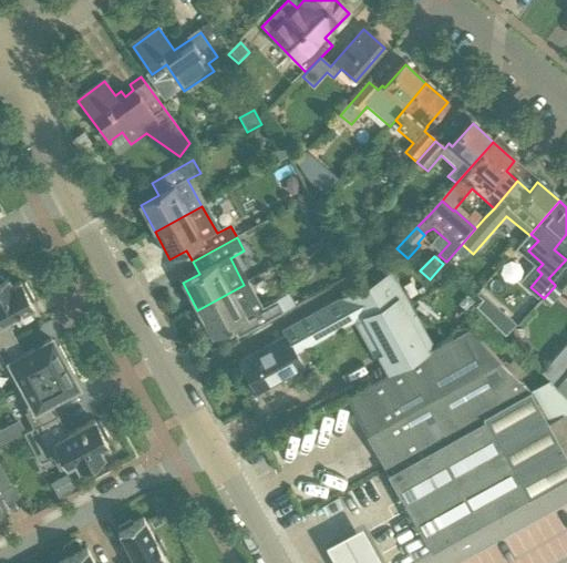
[(566,272),(555,285),(555,286),(566,295),(566,293),(566,272)]
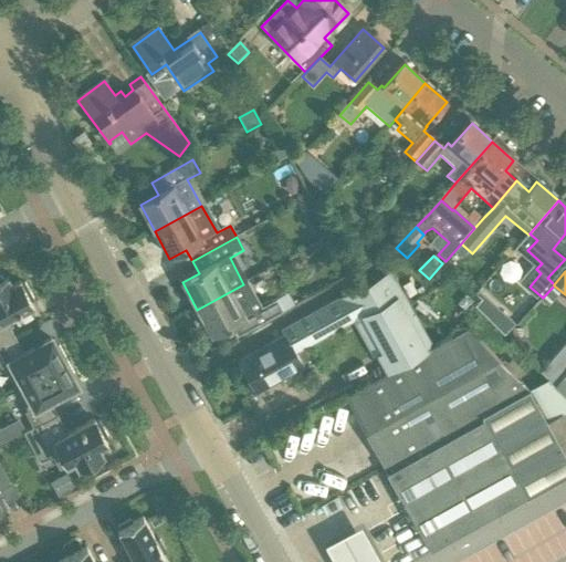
[(286,336),(296,354),(357,321),(387,376),(435,350),(391,273),(282,333),(284,337),(286,336)]
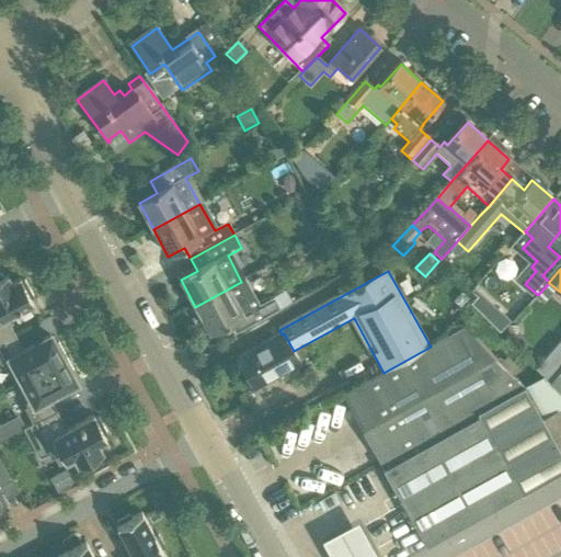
[(0,343),(15,336),(6,319),(33,305),(31,300),(34,299),(25,283),(22,284),(20,281),(12,285),(8,277),(4,280),(2,276),(0,276),(0,343)]
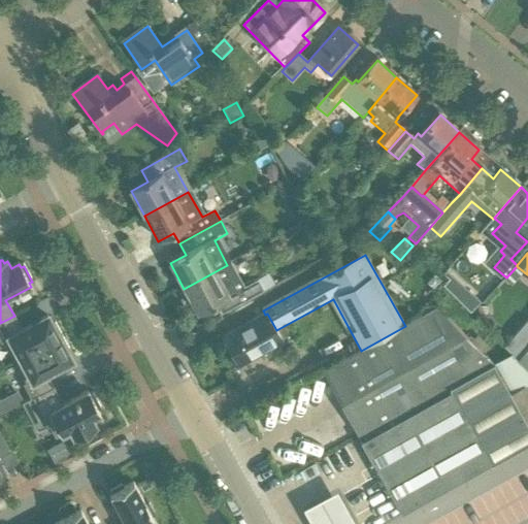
[(382,264),(373,268),(381,280),(389,275),(382,264)]
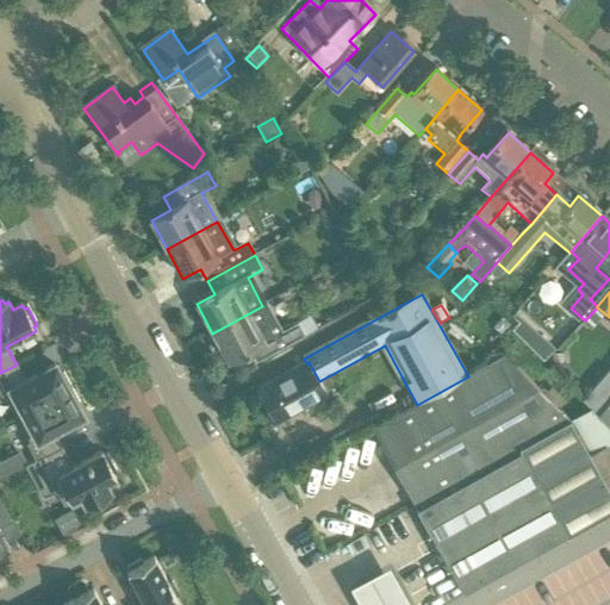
[(228,362),(249,351),(256,365),(305,338),(298,323),(277,334),(262,306),(212,334),(228,362)]
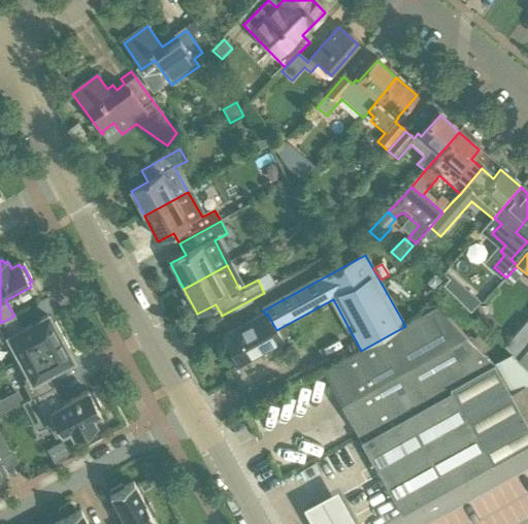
[(466,292),(457,301),(471,315),(481,305),(466,292)]
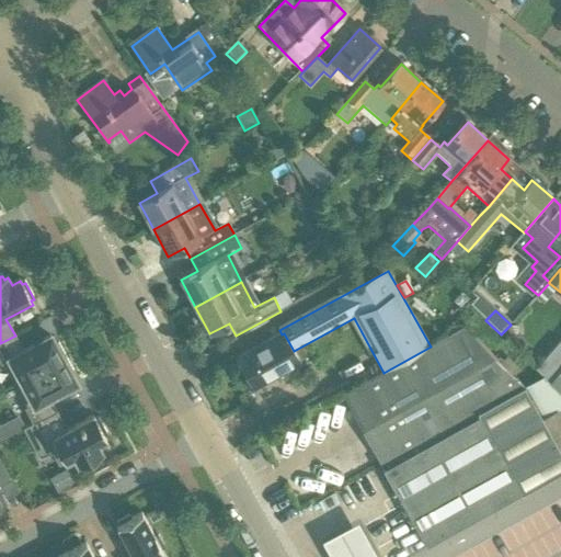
[(384,373),(342,396),(381,467),(477,415),(525,388),(465,328),(384,373)]
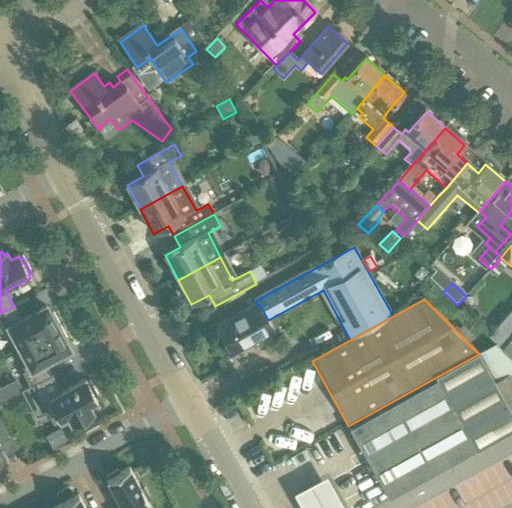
[(257,305),(217,328),(223,340),(221,341),(227,354),(230,353),(232,356),(275,332),(268,320),(259,304),(257,305)]
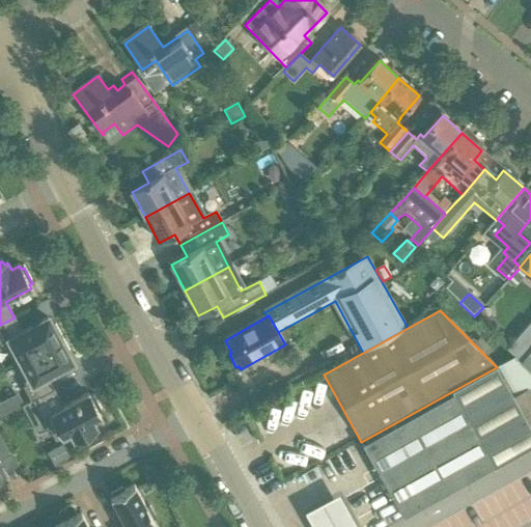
[(18,364),(63,340),(55,326),(53,328),(48,320),(23,334),(15,317),(0,325),(0,343),(1,347),(4,344),(15,366),(18,364)]
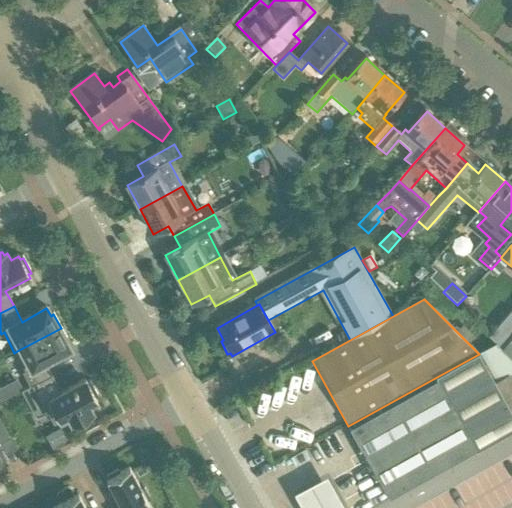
[(511,313),(489,338),(511,360),(511,313)]
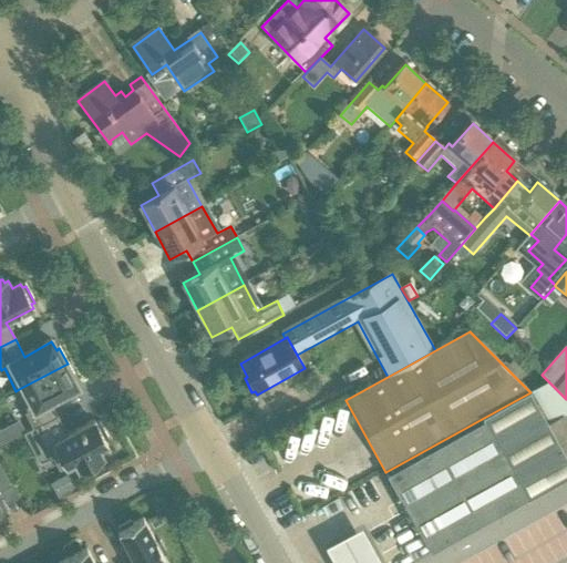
[(26,415),(34,432),(58,420),(49,402),(76,388),(72,380),(75,378),(68,364),(19,389),(16,391),(28,413),(26,415)]
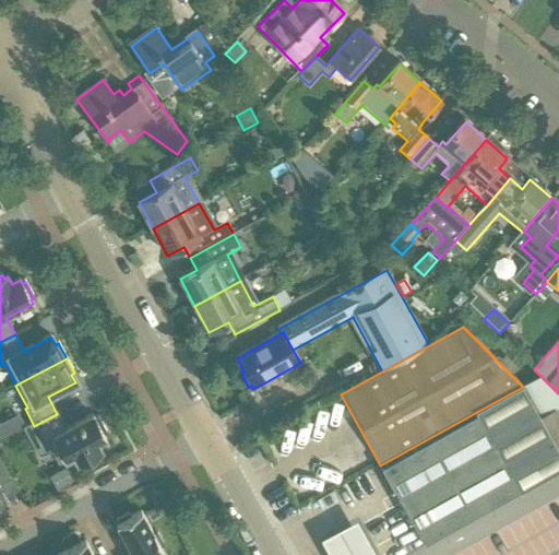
[(427,544),(519,493),(520,494),(558,471),(558,417),(555,410),(558,405),(558,394),(542,377),(523,387),(475,413),(477,417),(384,469),(427,544)]
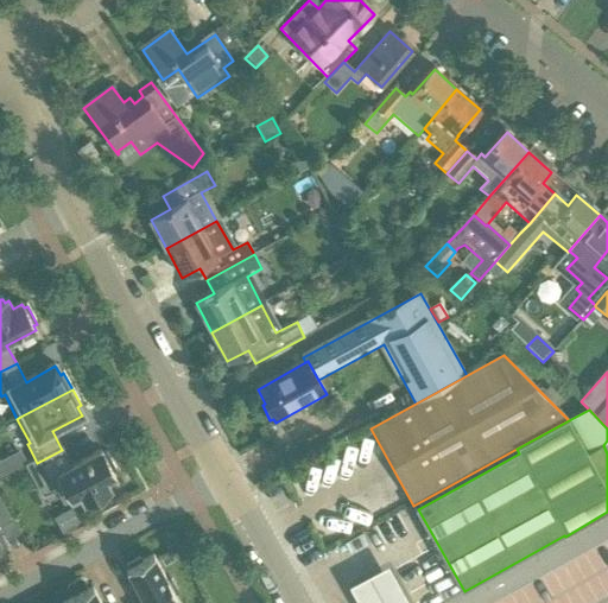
[(37,463),(27,469),(43,497),(57,493),(64,506),(81,496),(84,506),(88,503),(90,507),(108,497),(107,494),(111,492),(106,483),(115,478),(113,474),(116,473),(107,455),(103,456),(101,452),(73,468),(62,450),(37,463)]
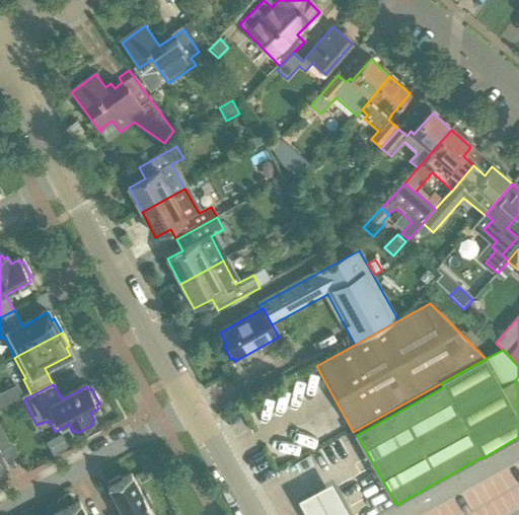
[(4,394),(0,395),(0,409),(9,405),(4,394)]
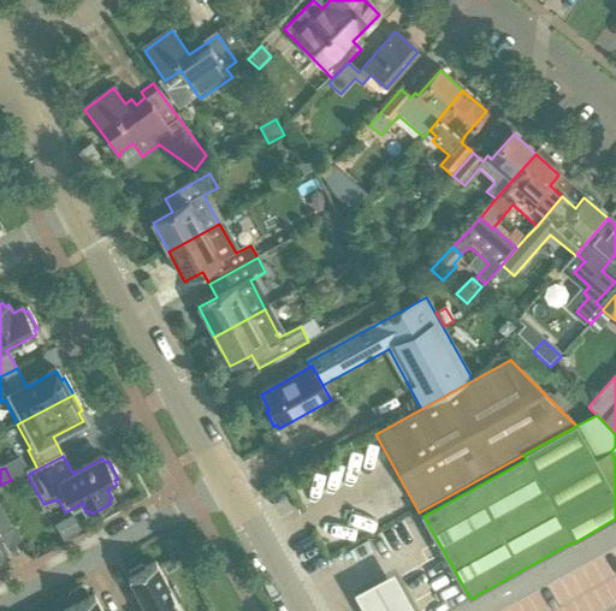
[(10,482),(0,487),(0,496),(13,488),(10,482)]
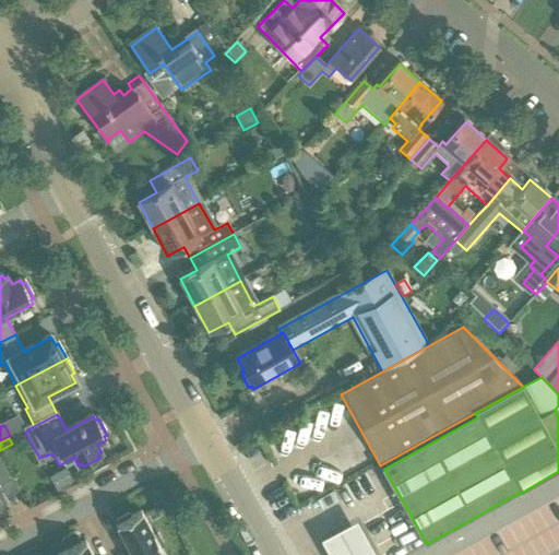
[(0,511),(2,510),(1,506),(4,505),(0,496),(0,485),(12,480),(0,458),(0,511)]
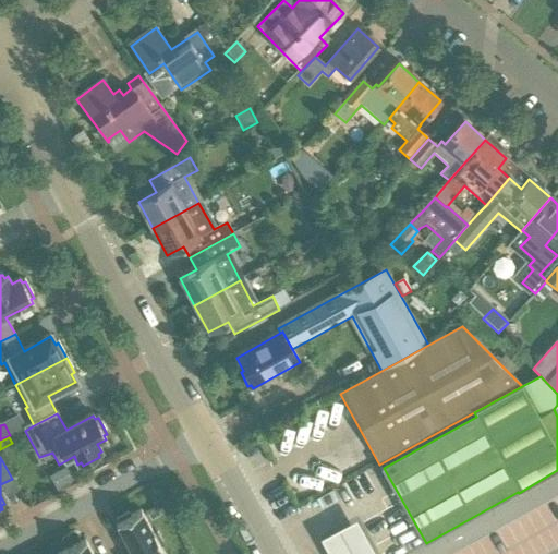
[(118,524),(116,525),(132,553),(164,553),(160,548),(164,546),(157,534),(154,536),(141,512),(130,517),(129,514),(116,520),(118,524)]
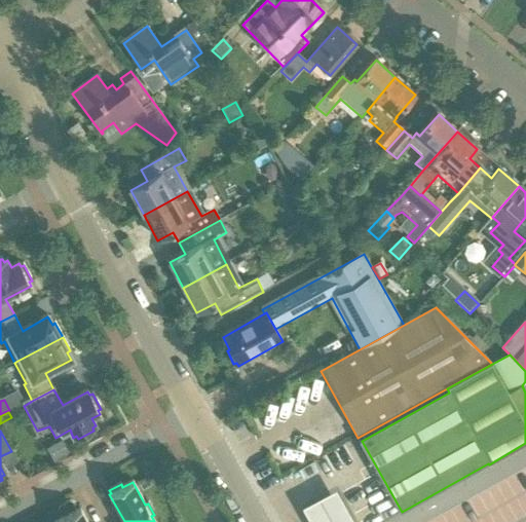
[(86,521),(80,510),(60,521),(86,521)]
